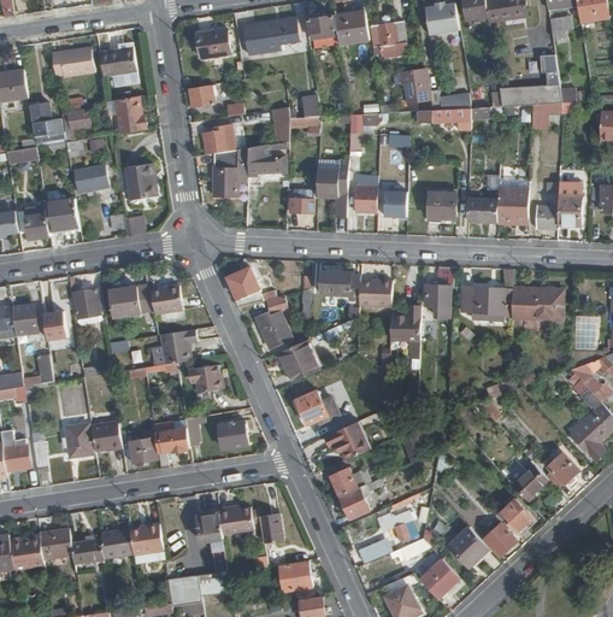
[(11,0),(0,0),(0,6),(3,18),(13,17),(11,0)]
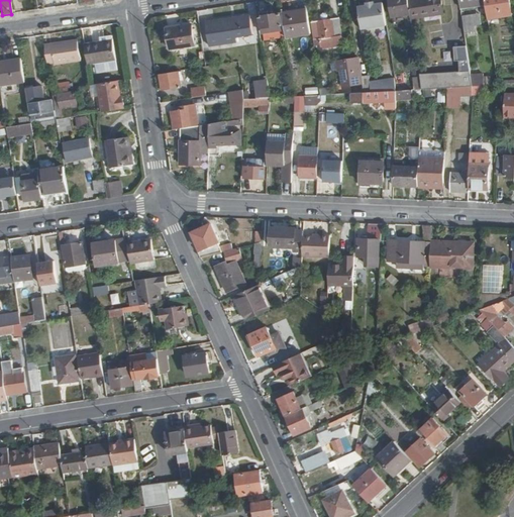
[(405,0),(386,0),(389,18),(408,15),(405,0)]
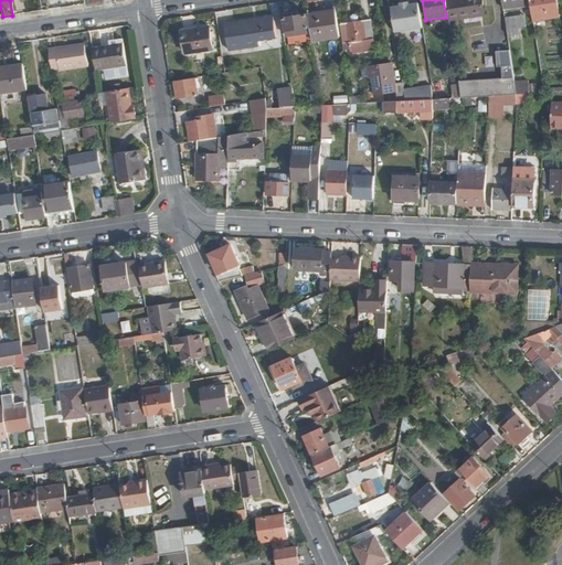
[(481,17),(478,0),(443,0),(446,17),(446,21),(481,17)]
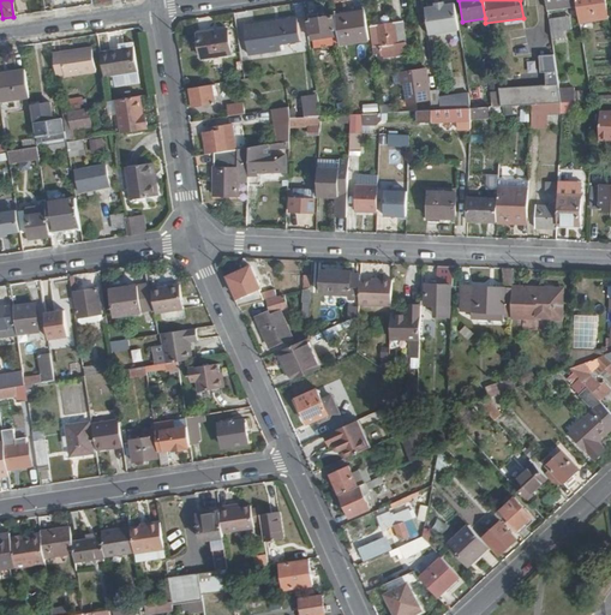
[(571,0),(541,0),(544,10),(573,5),(571,0)]
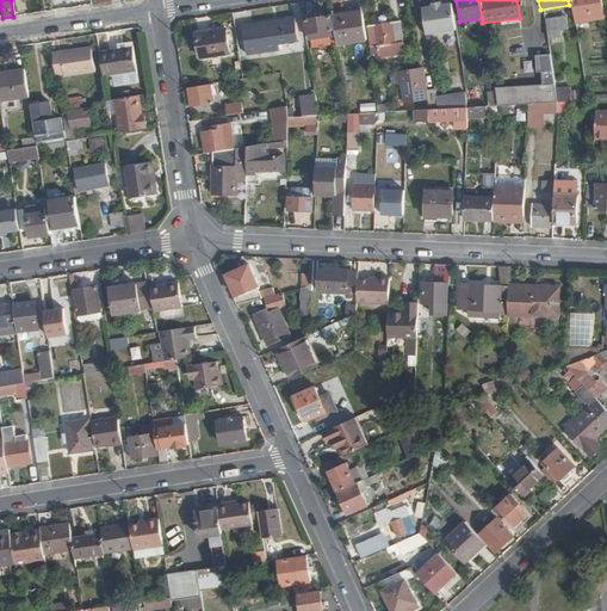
[(602,17),(599,0),(568,0),(569,5),(571,22),(602,17)]
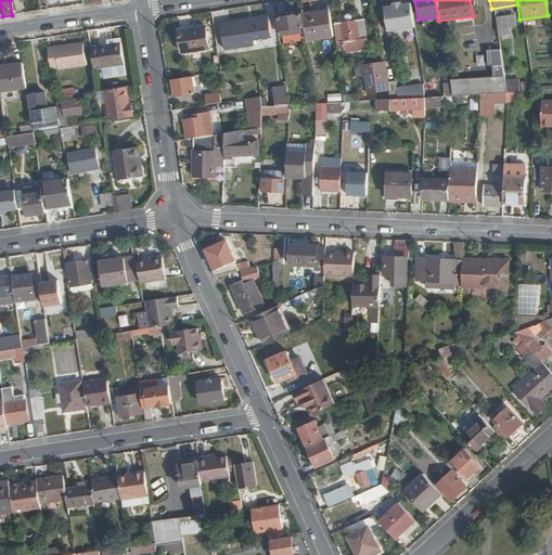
[(412,27),(408,3),(381,7),(385,31),(412,27)]
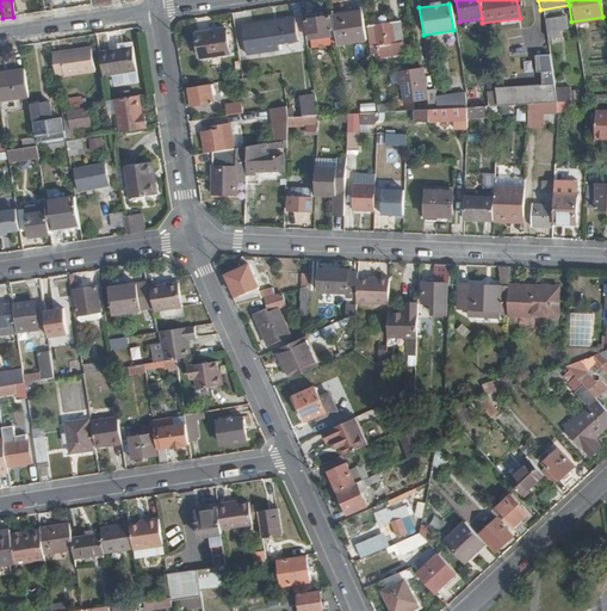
[(364,39),(359,12),(350,13),(350,17),(341,17),(341,14),(330,16),(334,44),(364,39)]
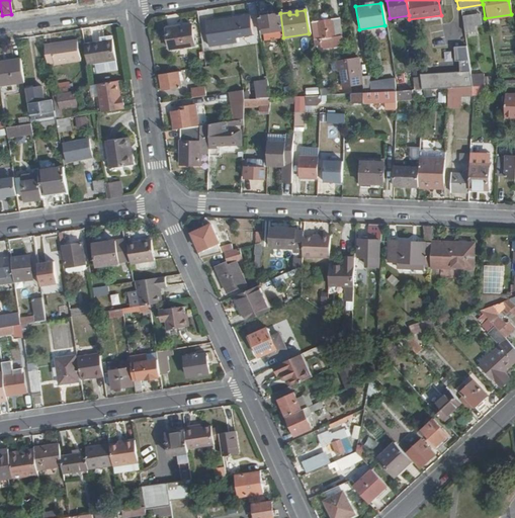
[(280,30),(278,13),(258,16),(261,33),(280,30)]
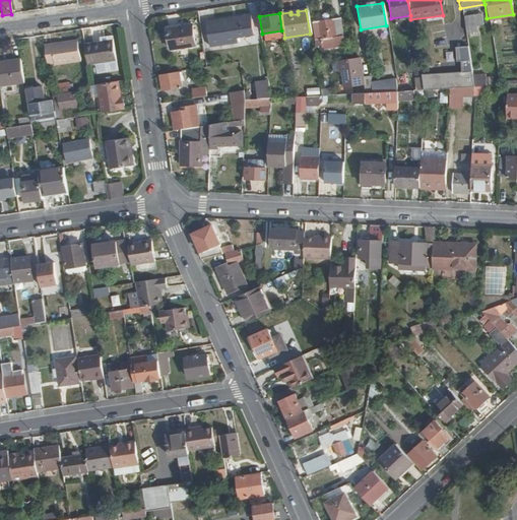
[(252,34),(250,15),(230,18),(233,37),(252,34)]
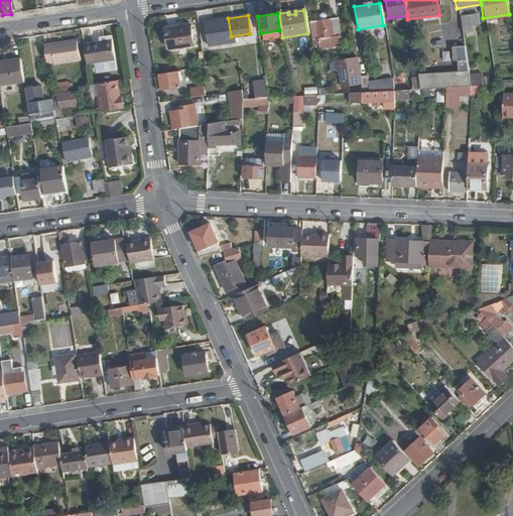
[(469,31),(467,15),(458,16),(461,33),(469,31)]
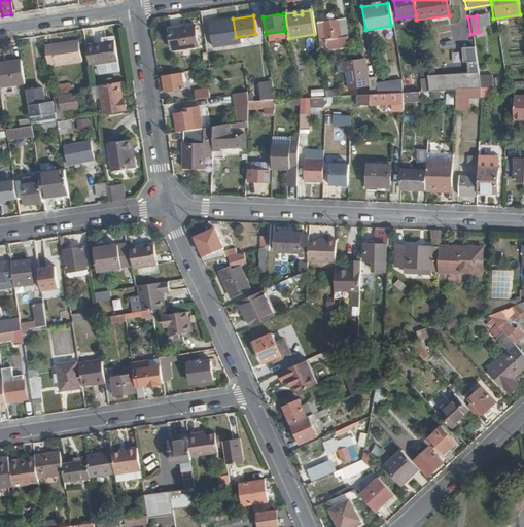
[(345,39),(342,20),(316,24),(320,49),(340,46),(338,40),(345,39)]
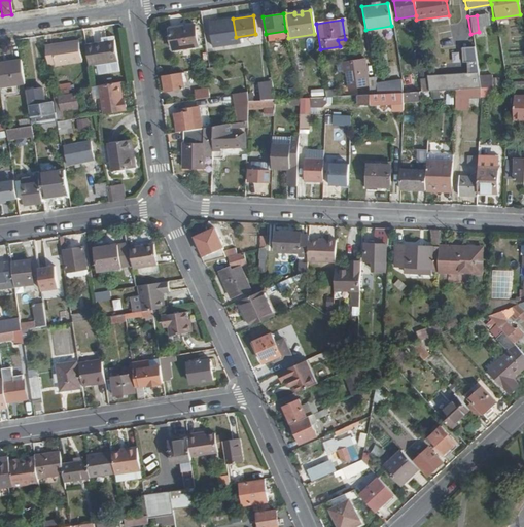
[(196,45),(194,26),(168,29),(171,49),(196,45)]
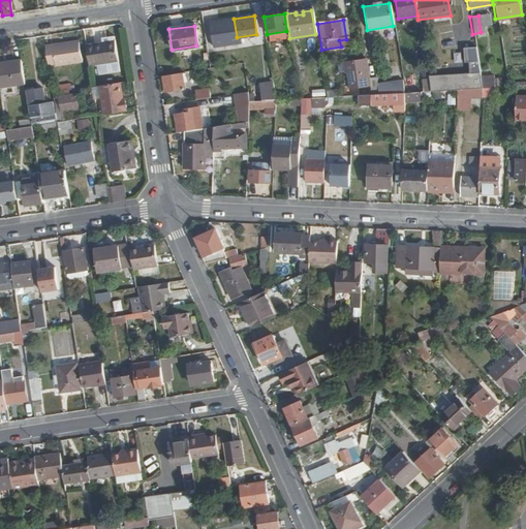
[(115,62),(112,39),(84,43),(87,66),(115,62)]
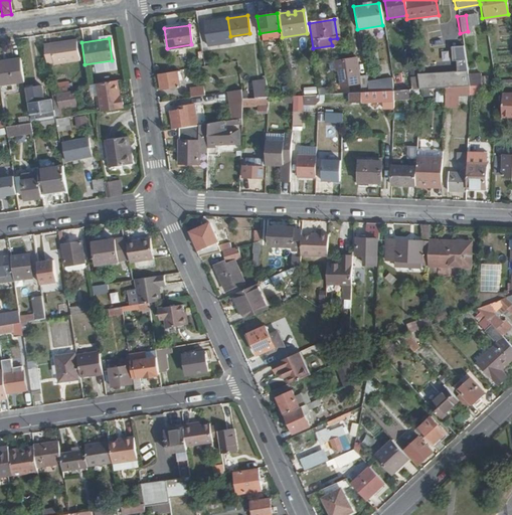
[(78,59),(75,39),(41,44),(44,62),(52,61),(52,63),(78,59)]
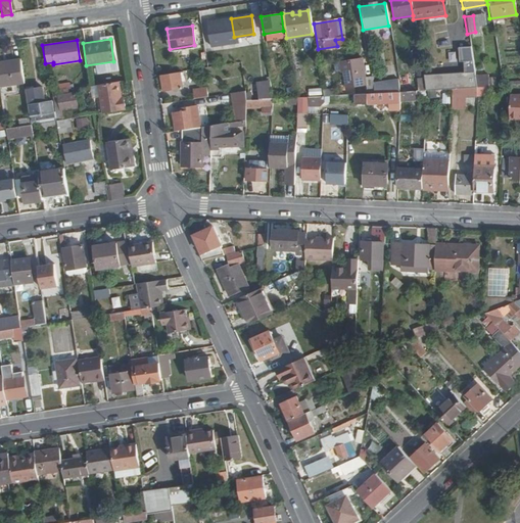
[(0,83),(22,80),(18,58),(0,61),(0,83)]
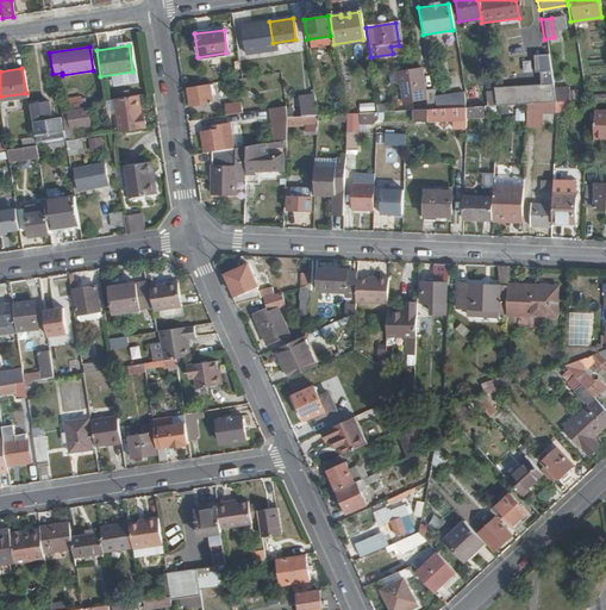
[(423,89),(420,68),(393,72),(394,81),(398,81),(401,101),(424,98),(425,109),(435,109),(432,95),(431,88),(423,89)]
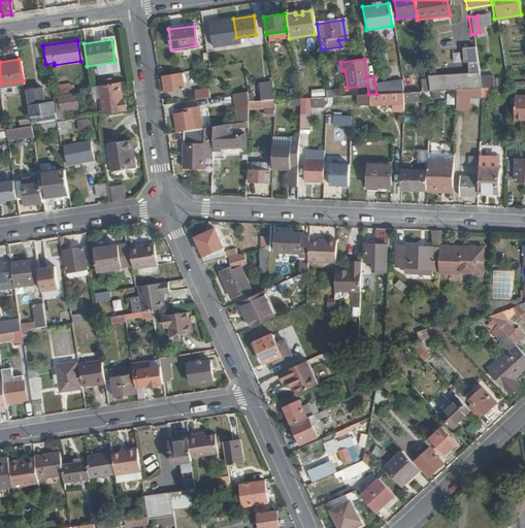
[(183,89),(181,72),(162,75),(164,91),(183,89)]
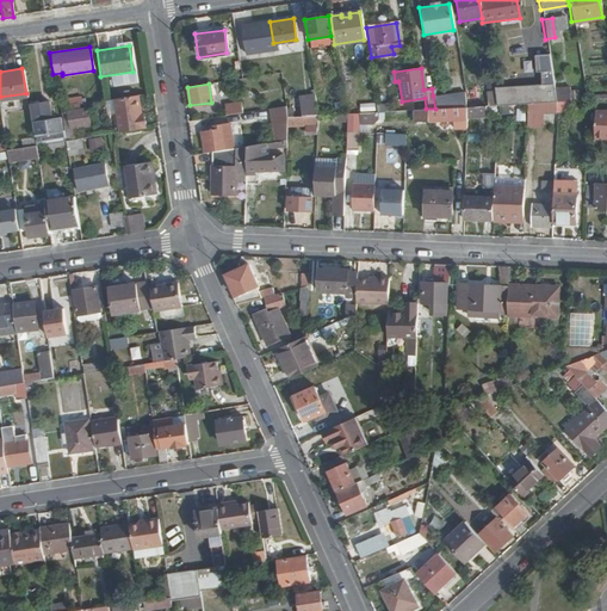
[(553,91),(552,84),(493,90),(495,105),(537,103),(555,102),(553,91)]
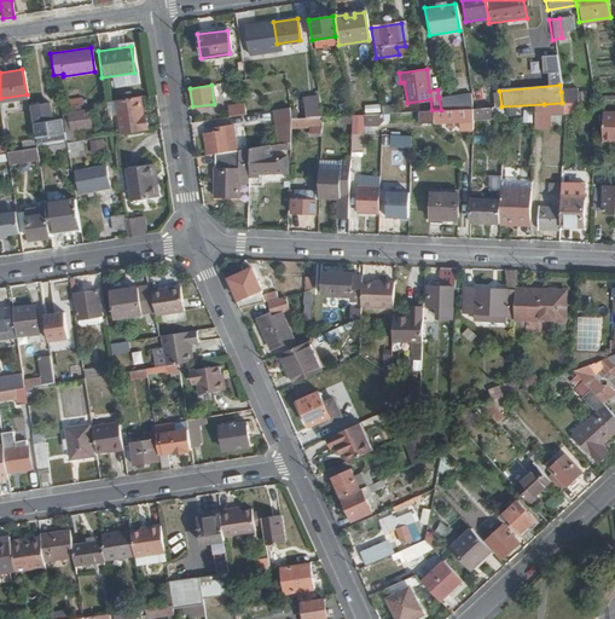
[(575,103),(574,91),(561,92),(562,103),(563,103),(575,103)]
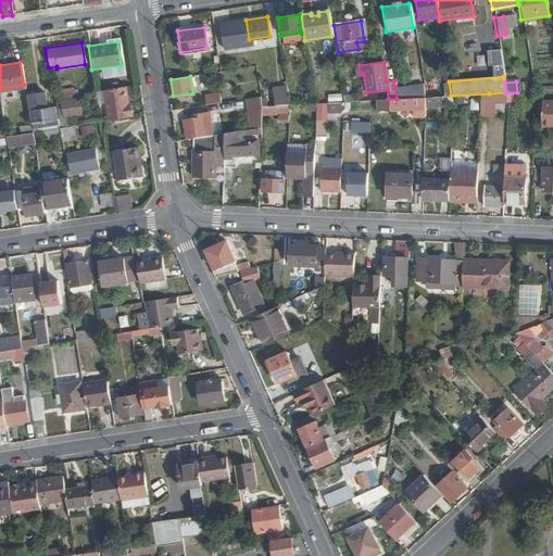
[(315,103),(312,85),(299,88),(301,103),(315,103)]
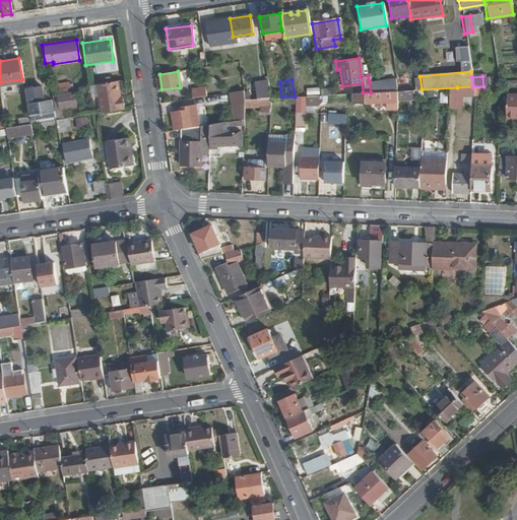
[(120,109),(116,80),(93,83),(98,112),(120,109)]
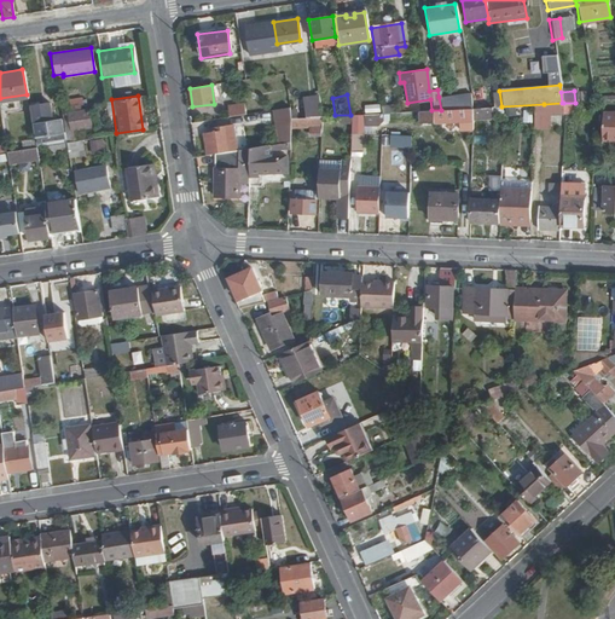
[(471,108),(470,96),(439,97),(441,110),(471,108)]
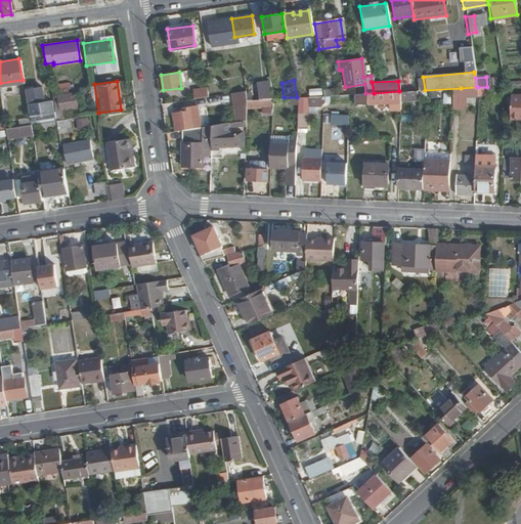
[(69,88),(69,82),(49,85),(50,90),(69,88)]
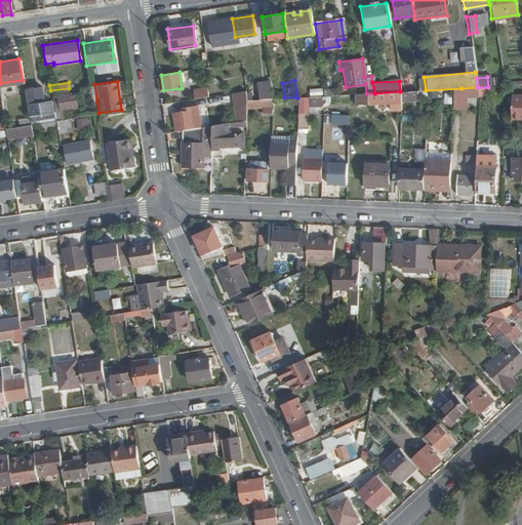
[(272,98),(269,82),(259,83),(262,99),(272,98)]
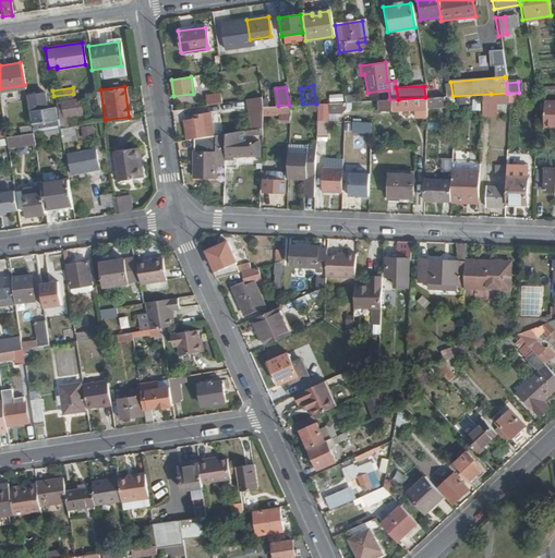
[(56,124),(53,108),(47,108),(45,93),(27,95),(33,128),(56,124)]
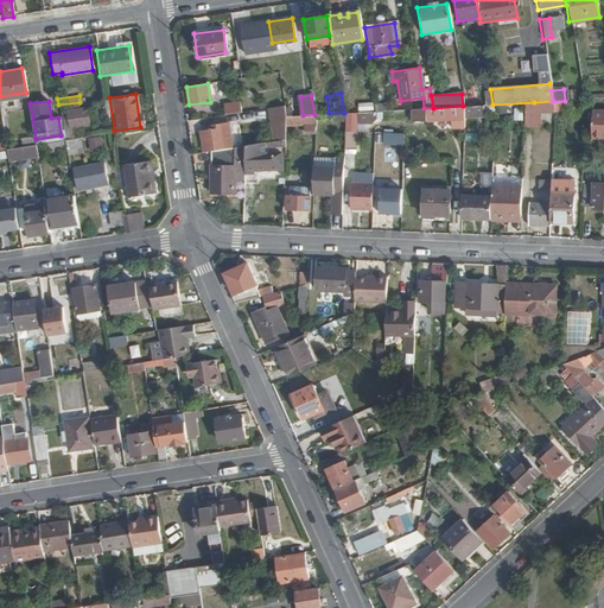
[(240,112),(239,101),(222,103),(224,114),(240,112)]
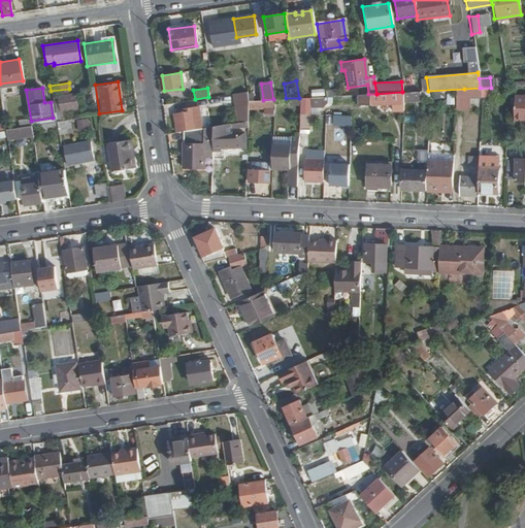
[(480,97),(481,88),(480,88),(464,89),(464,97),(480,97)]
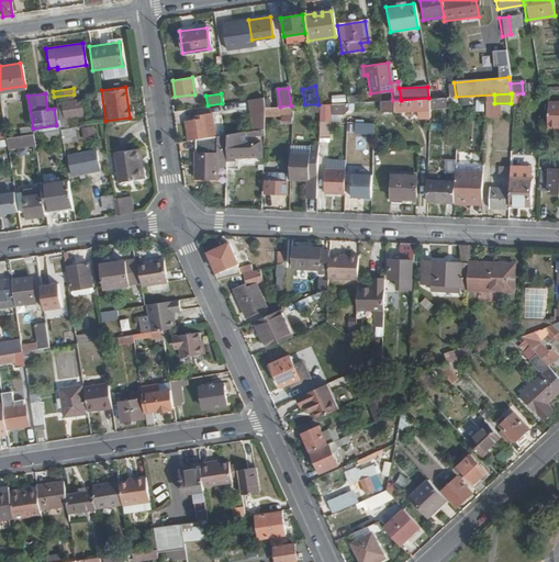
[(80,97),(59,102),(64,119),(85,113),(80,97)]
